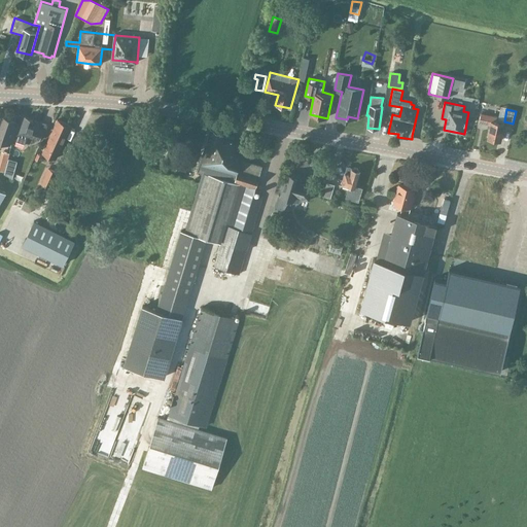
[(481,112),(479,123),(490,125),(487,138),(500,140),(504,123),(497,120),(498,116),(481,112)]
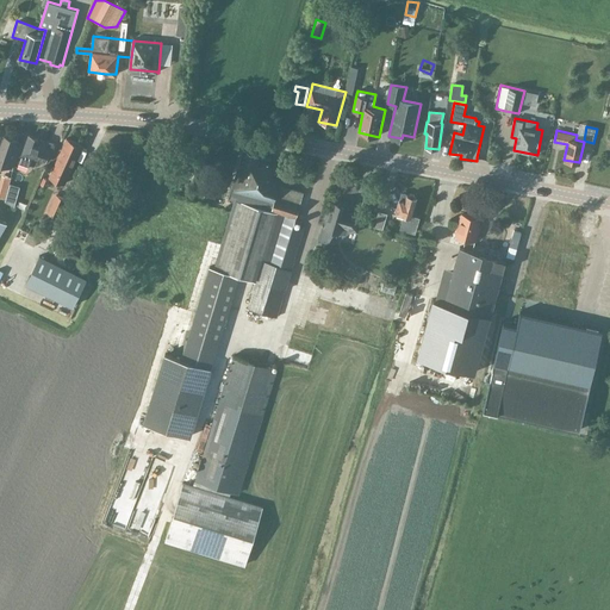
[(18,148),(11,145),(13,137),(0,132),(0,162),(11,167),(18,148)]
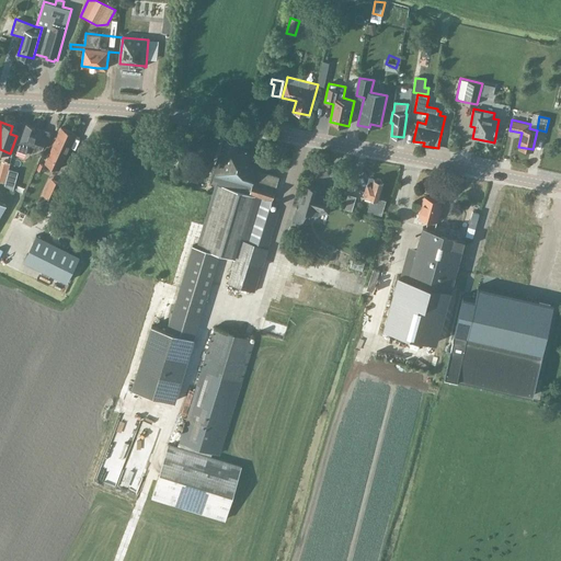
[(26,124),(18,150),(26,153),(30,145),(45,150),(50,134),(26,124)]
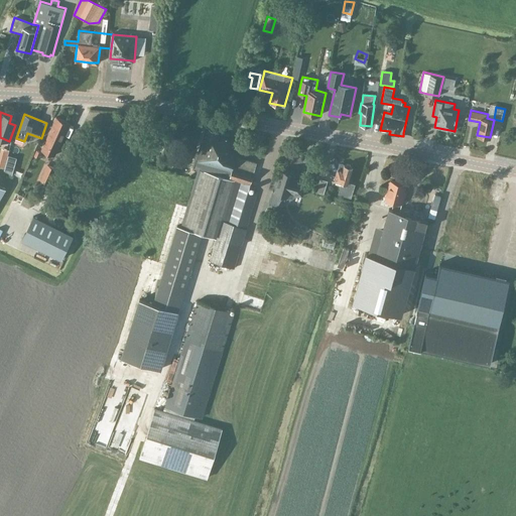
[(56,117),(43,144),(41,150),(54,156),(70,123),(56,117)]
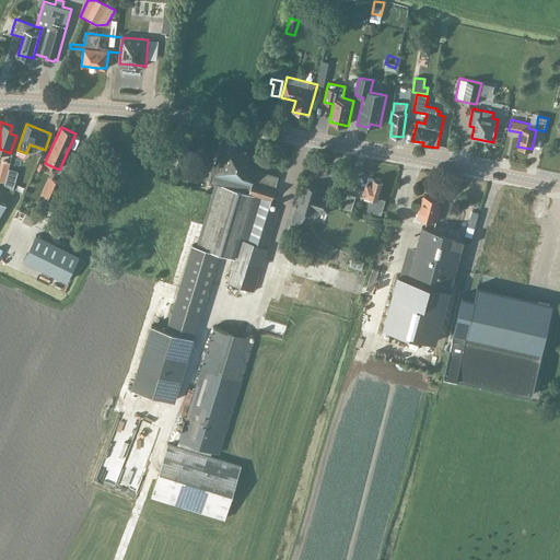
[(172,401),(194,337),(219,253),(234,258),(228,282),(254,291),(278,209),(269,207),(278,177),(253,168),(257,150),(237,144),(238,140),(223,136),(209,182),(211,184),(216,185),(197,245),(193,244),(167,327),(152,323),(129,387),(172,401)]
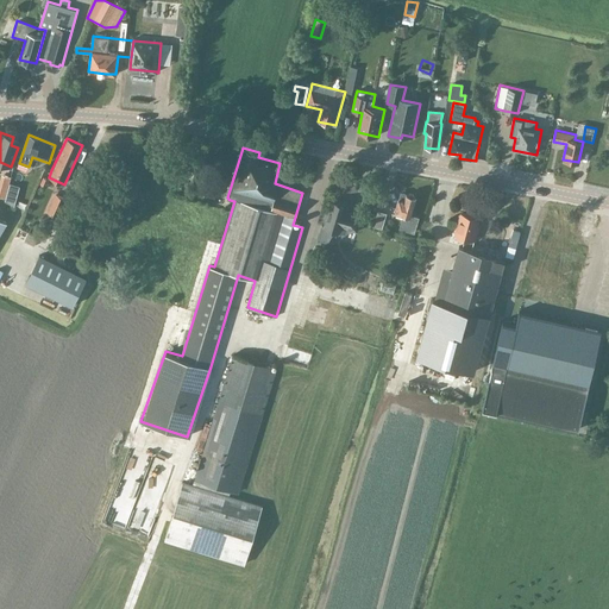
[(0,179),(0,189),(8,190),(12,169),(2,167),(0,179)]
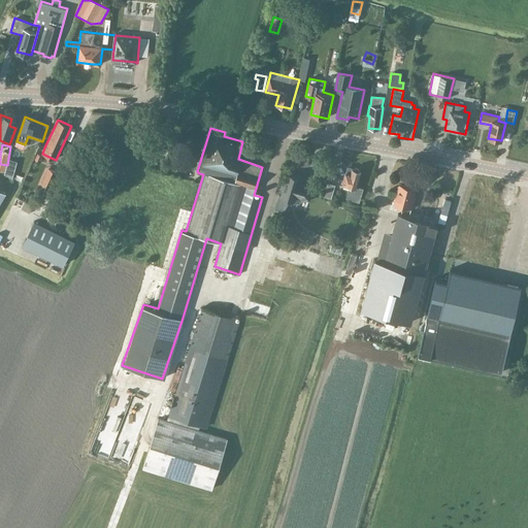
[(363,188),(357,186),(361,170),(353,168),(351,173),(347,172),(342,184),(351,186),(348,198),(360,201),(363,188)]
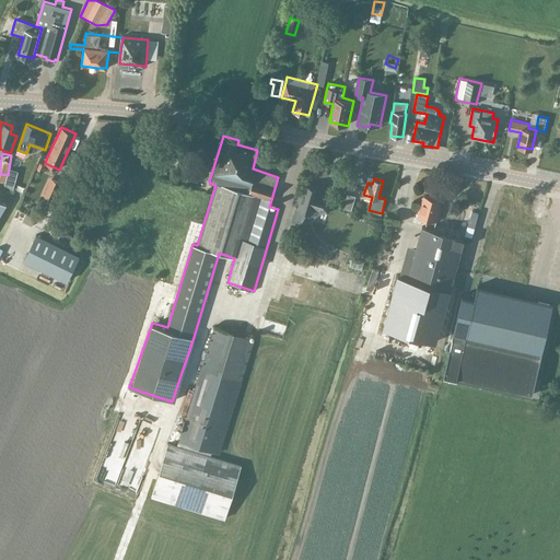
[(59,183),(53,179),(45,195),(53,198),(59,183)]
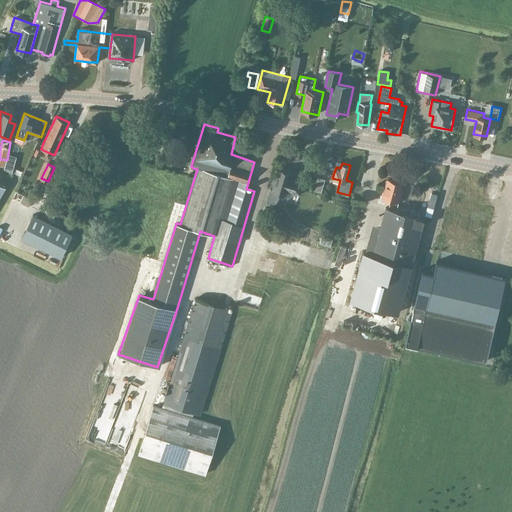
[(300,196),(304,181),(291,177),(292,173),(278,169),(271,191),(268,203),(275,205),(281,195),(290,197),(291,193),(300,196)]
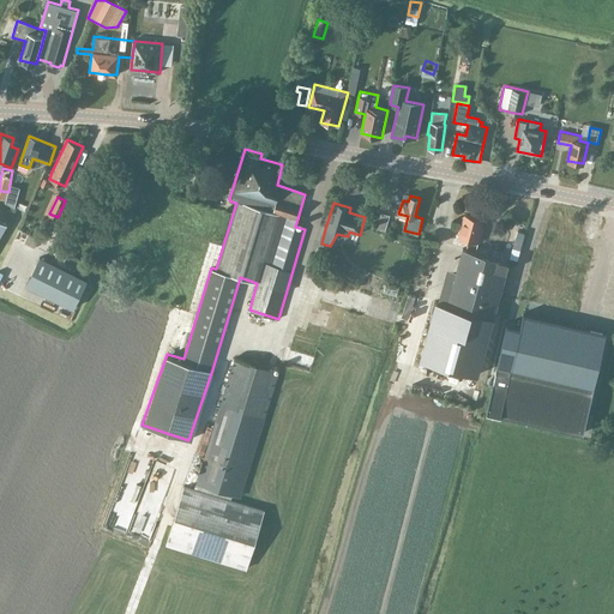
[(381,212),(377,228),(385,230),(390,215),(381,212)]
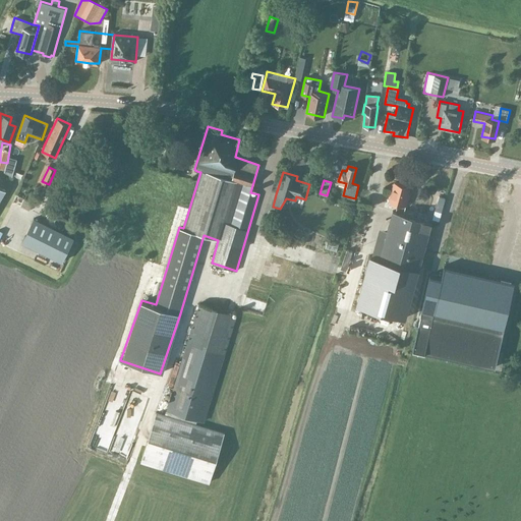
[(418,270),(431,221),(403,213),(405,205),(407,198),(406,197),(409,186),(395,182),(390,200),(398,203),(396,211),(392,211),(379,258),(418,270)]
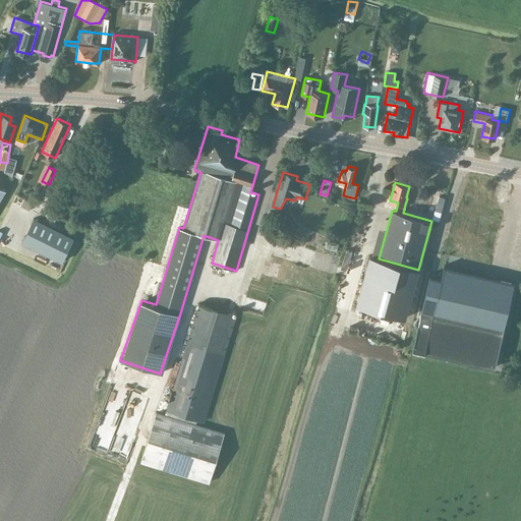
[(440,190),(433,215),(441,216),(446,191),(440,190)]
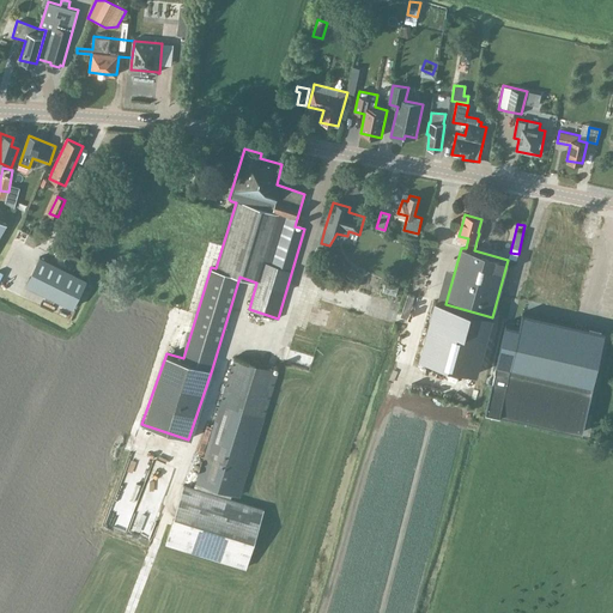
[(87,279),(41,255),(26,283),(74,307),(87,279)]
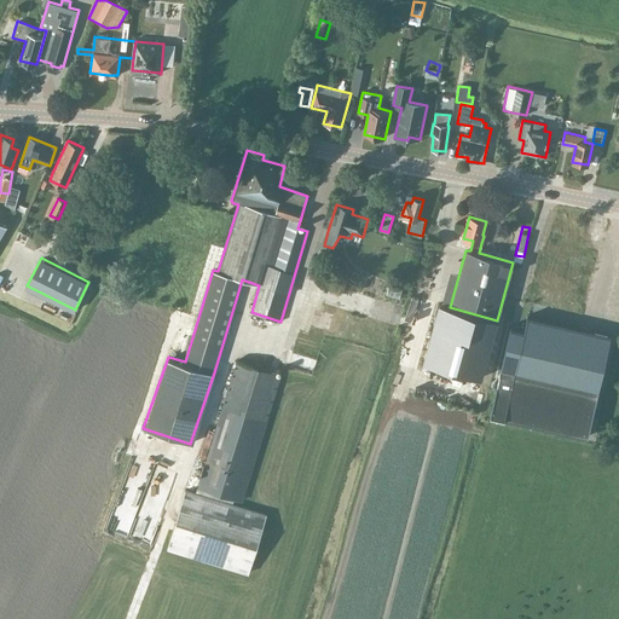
[(313,276),(310,302),(323,305),(324,301),(395,312),(399,282),(391,281),(389,288),(313,276)]
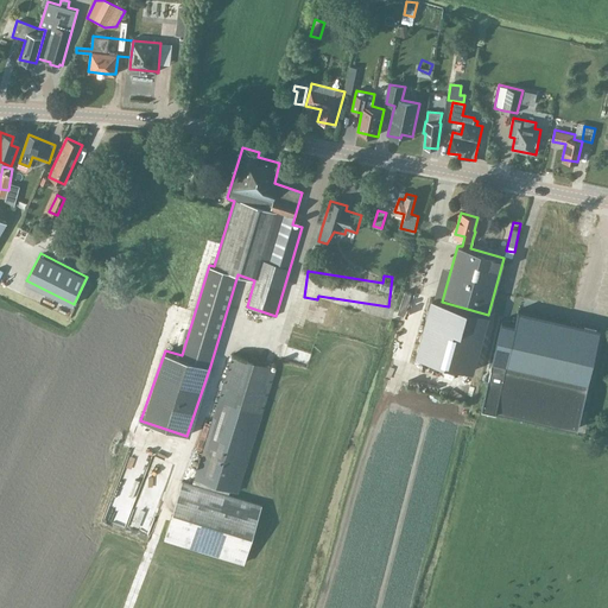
[(488,315),(442,302),(432,299),(416,356),(473,372),(488,315)]
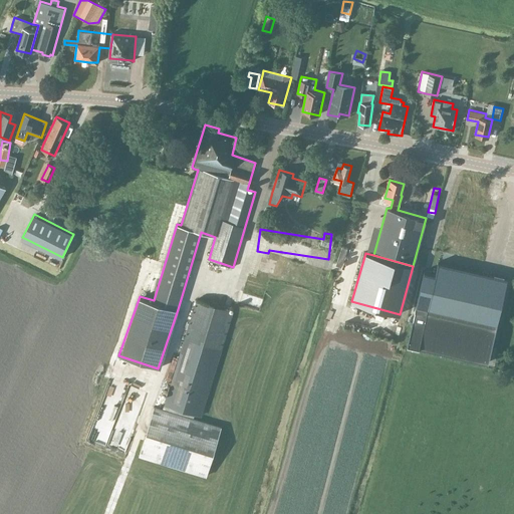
[(488,362),(508,278),(438,262),(436,273),(419,346),(488,362)]
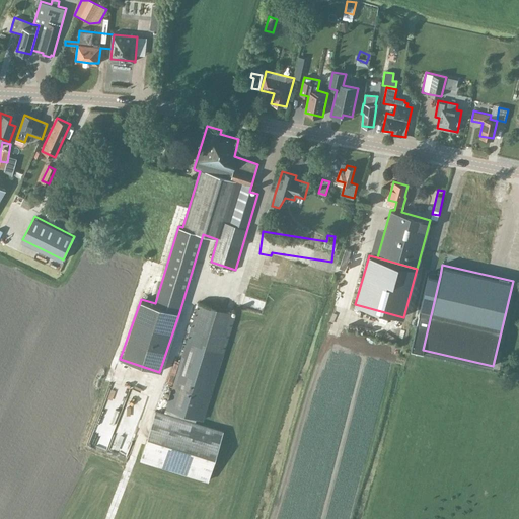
[(423,350),(440,276),(428,273),(412,347),(413,348),(414,343),(423,345),(422,350),(423,350)]
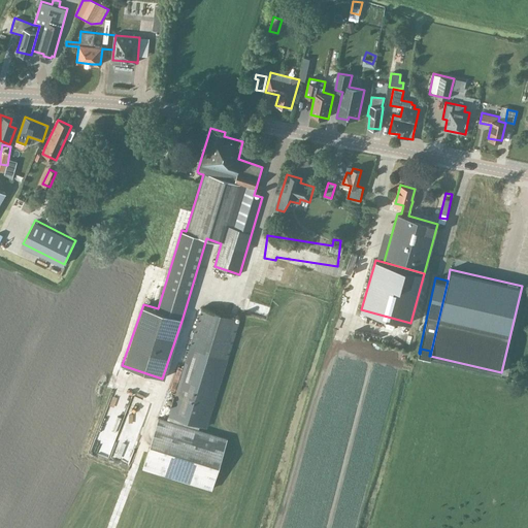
[(239,320),(201,307),(169,416),(185,421),(183,427),(163,421),(149,470),(212,490),(227,440),(198,431),(199,425),(207,427),(239,320)]
